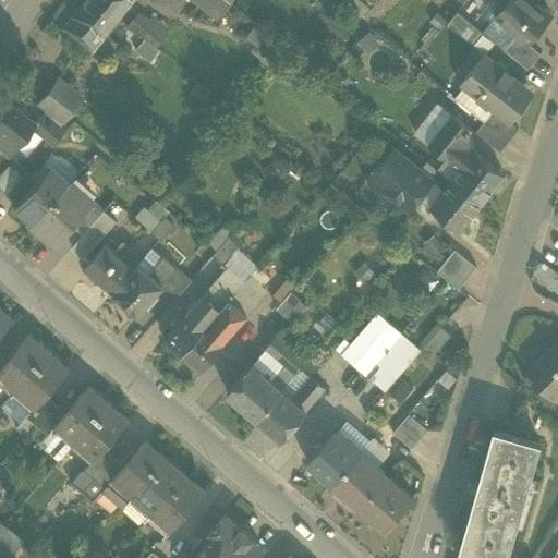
[(96,0),(85,0),(63,27),(91,49),(117,16),(96,0)]
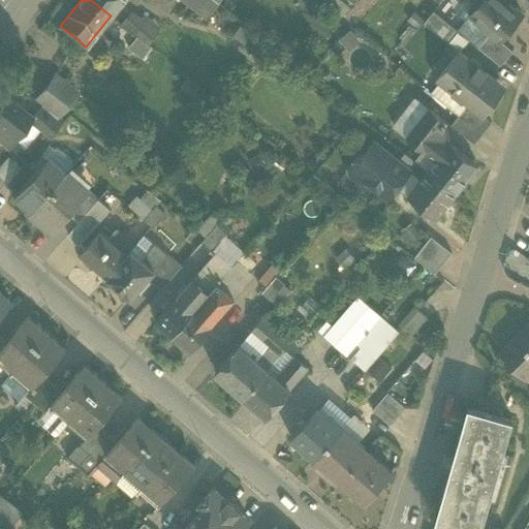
[(91,0),(111,16),(122,0),(91,0)]
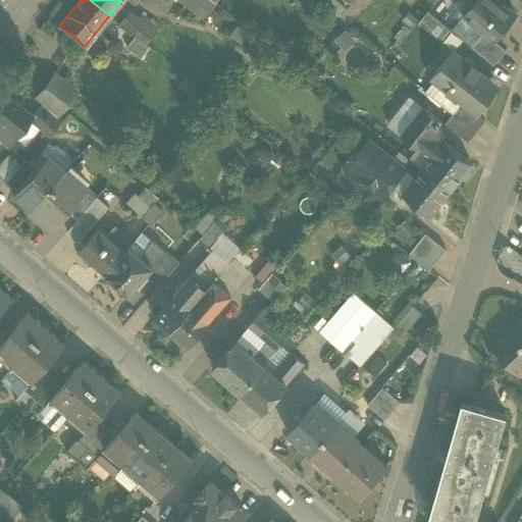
[(217,4),(211,0),(177,0),(204,20),(217,4)]
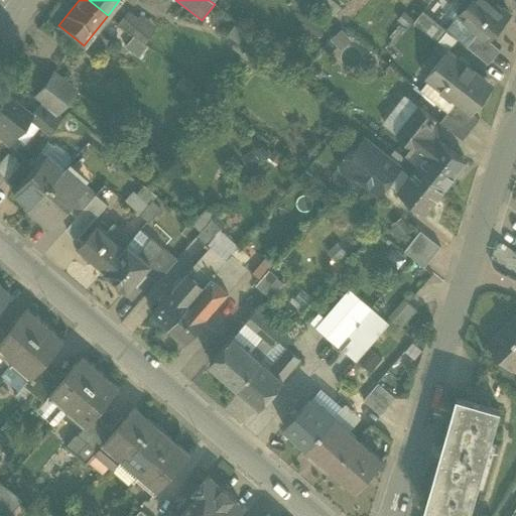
[(500,10),(488,0),(470,0),(458,14),(477,32),(488,41),(488,40),(510,16),(502,9),(500,10)]
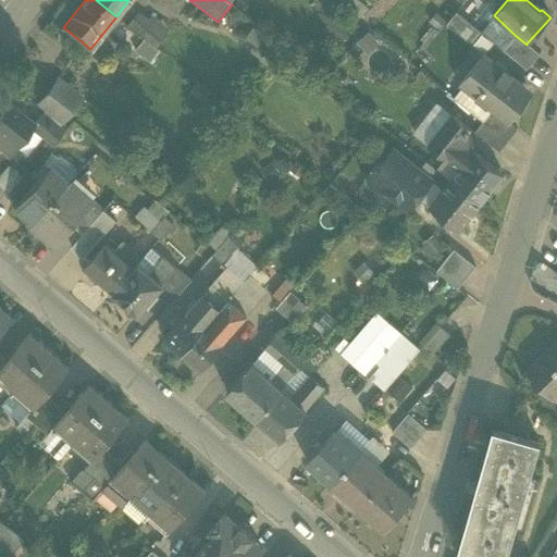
[(482,33),(457,12),(446,24),(472,46),(482,33)]
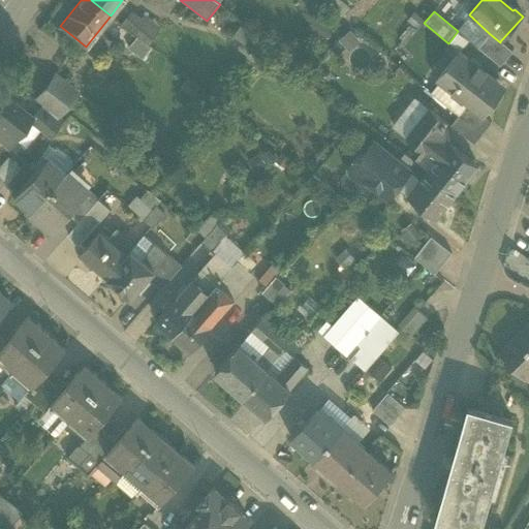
[(155,32),(129,12),(121,23),(146,43),(147,42),(155,32)]
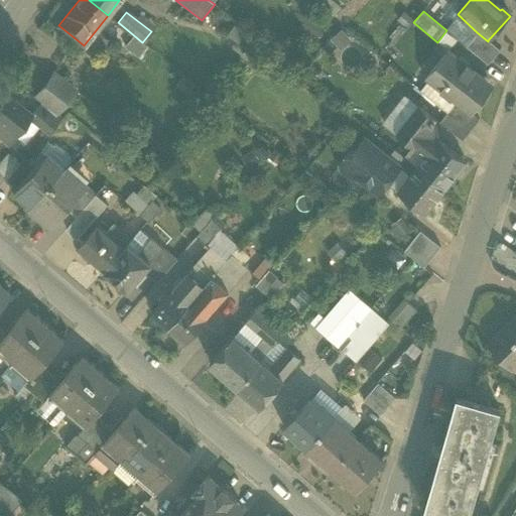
[(244,35),(233,26),(226,35),(237,44),(244,35)]
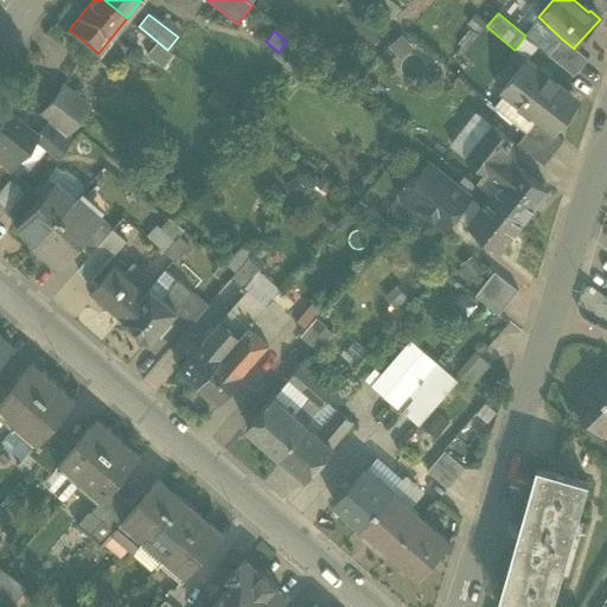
[(574,49),(561,38),(548,55),(574,76),(588,59),(574,48),(574,49)]
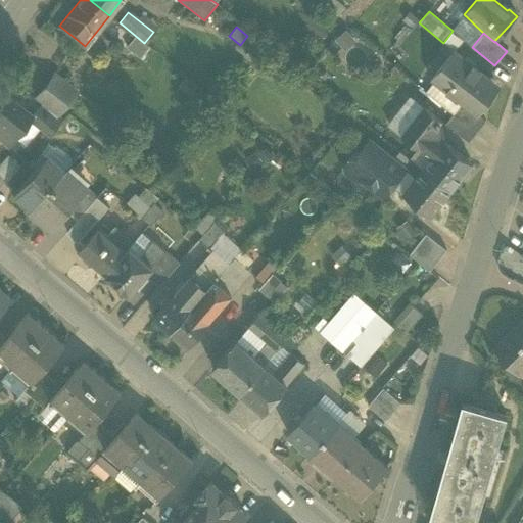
[(476,68),(455,51),(432,80),(461,103),(473,112),(492,89),(473,73),(476,68)]
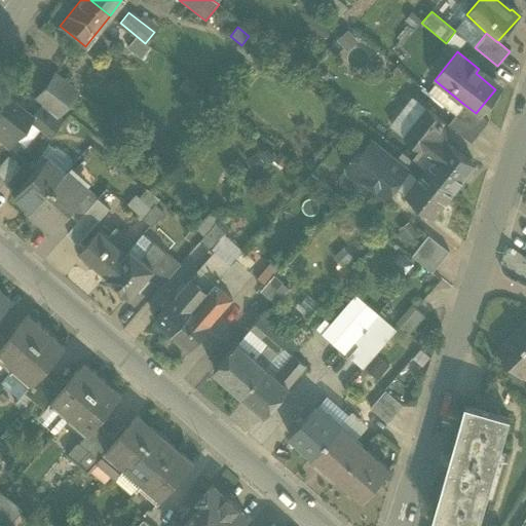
[(75,92),(51,75),(34,97),(59,115),(75,92)]
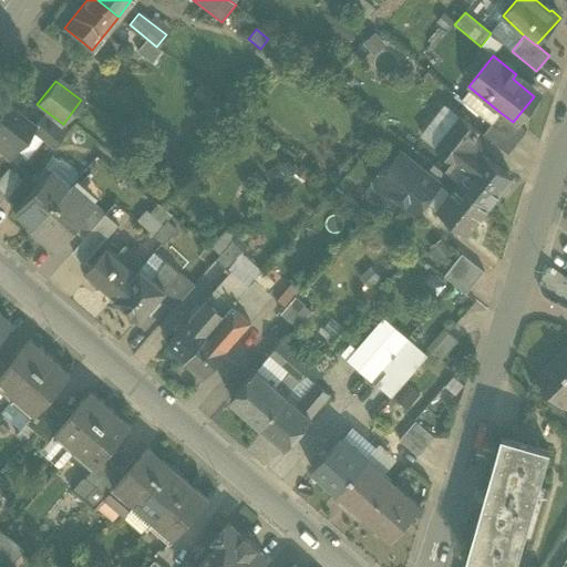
[(460,98),(492,123),(500,112),(468,86),(460,98)]
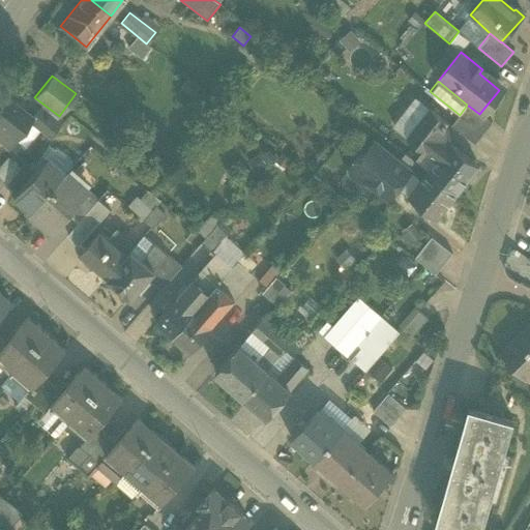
[(30,120),(0,96),(0,141),(13,152),(19,145),(13,141),(29,122),(30,120)]
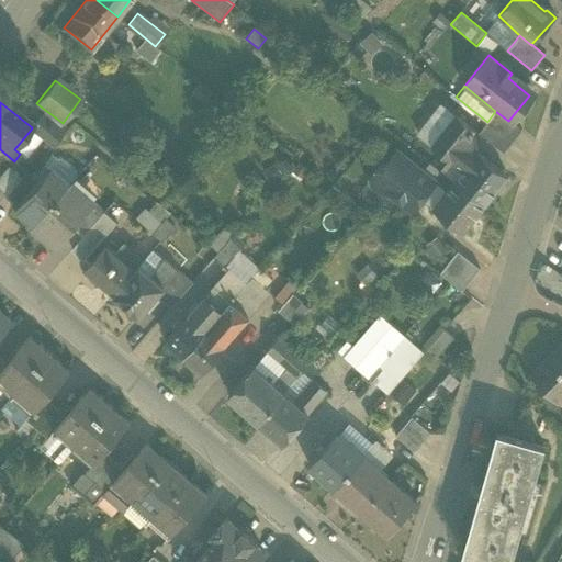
[(508,121),(495,111),(487,122),(512,142),(521,131),(508,121)]
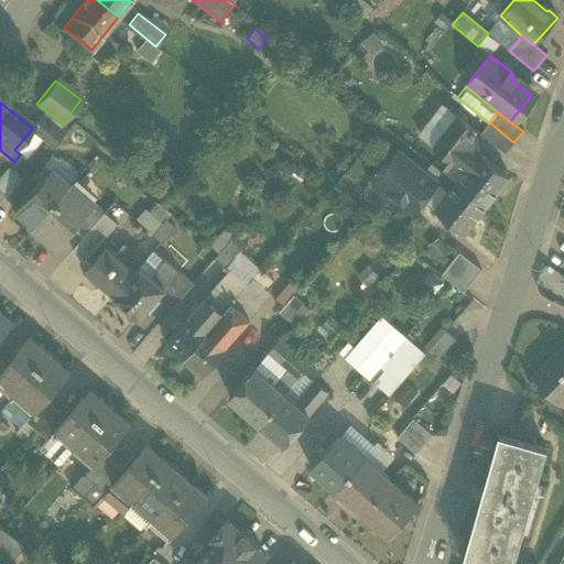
[(476,131),(457,116),(433,147),(452,161),(443,172),(455,182),(478,153),(475,150),(473,134),(476,131)]
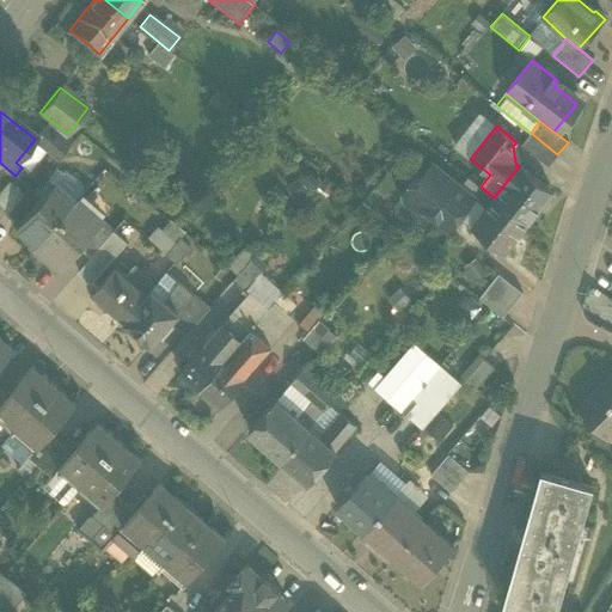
[(68,145),(46,127),(35,139),(34,141),(55,160),(68,145)]
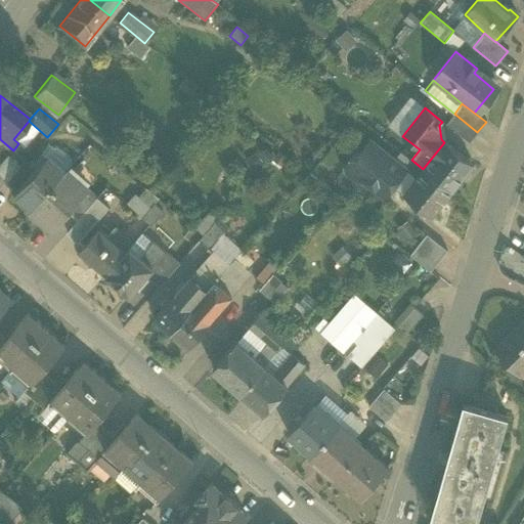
[(477,132),(454,114),(446,125),(469,143),(477,132)]
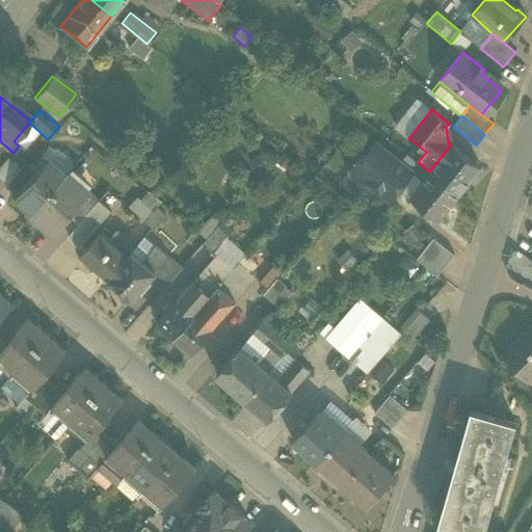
[(376,144),(367,156),(366,156),(361,156),(350,168),(351,174),(364,183),(368,183),(379,192),(383,187),(393,195),(399,187),(410,195),(421,182),(410,174),(411,173),(376,144)]
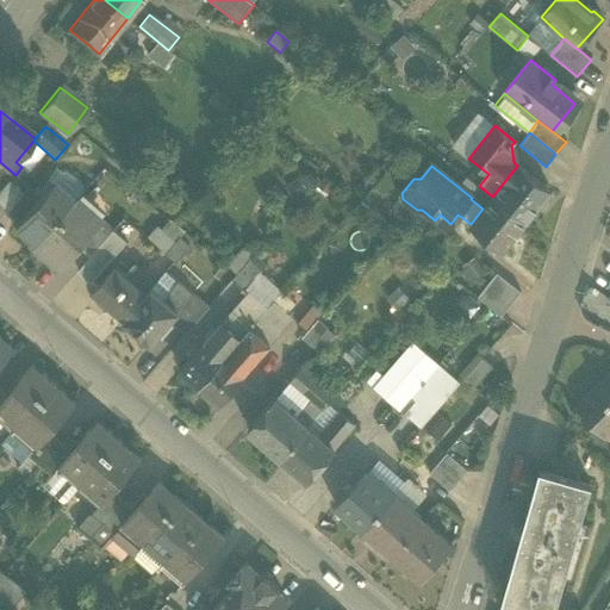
[(551,192),(517,166),(492,197),(526,223),(551,192)]
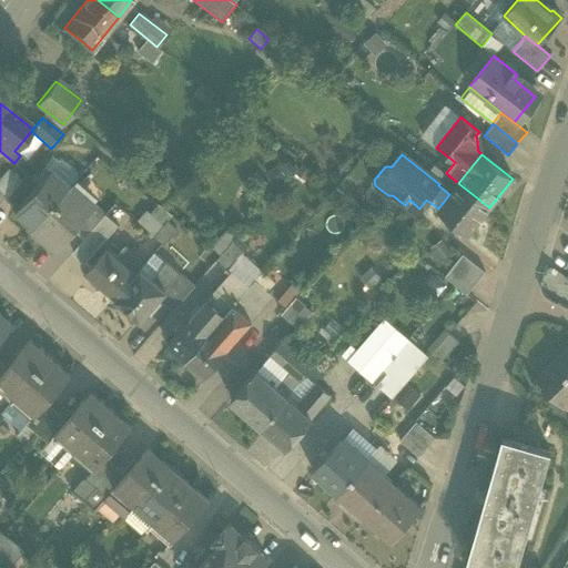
[(54,160),(47,170),(36,182),(16,205),(12,210),(33,229),(72,184),(78,179),(77,178),(77,173),(60,159),(54,160)]
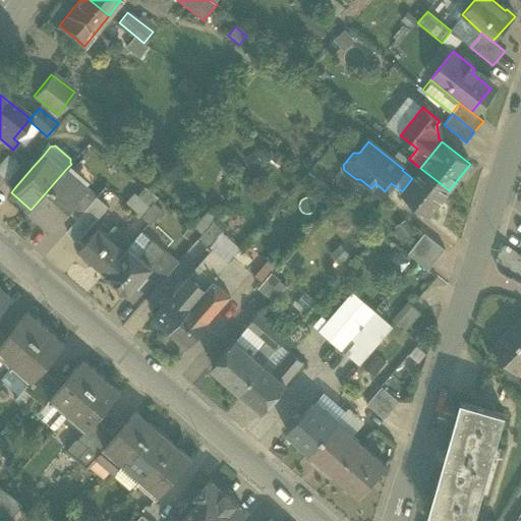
[(23,159),(5,180),(14,188),(33,167),(23,159)]
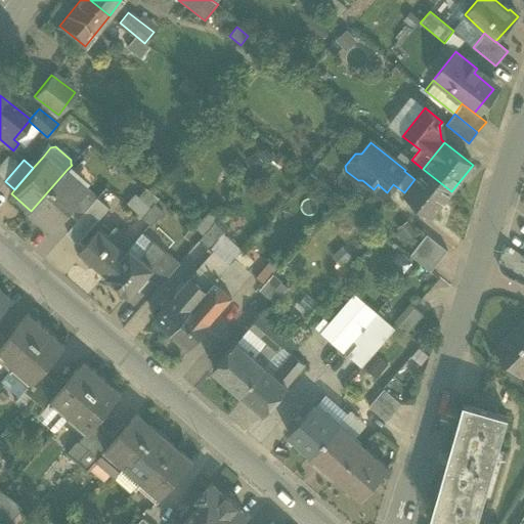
[(451,191),(423,169),(415,179),(404,192),(402,194),(431,218),(451,191)]
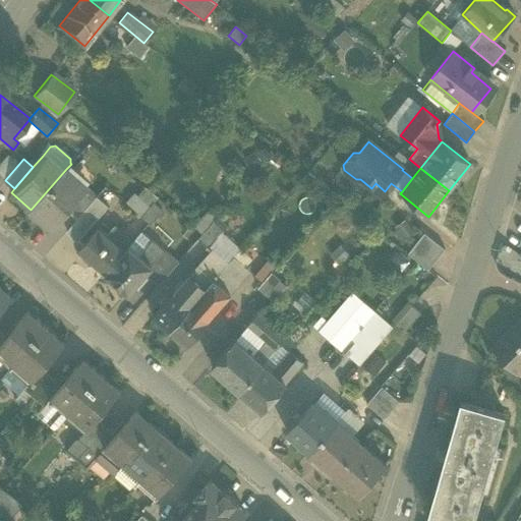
[(87,188),(66,169),(31,210),(53,227),(67,211),(87,188)]
